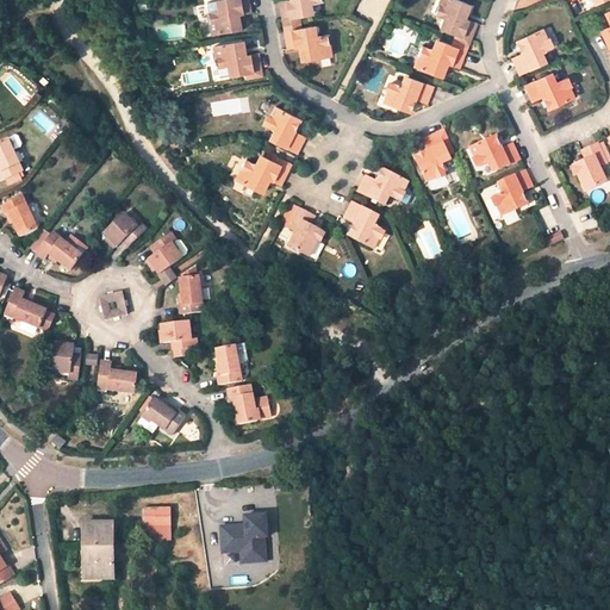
[(213,35),(240,30),(237,16),(241,14),(253,12),(253,10),(250,0),(221,0),(223,11),(219,12),(210,13),(213,35)]
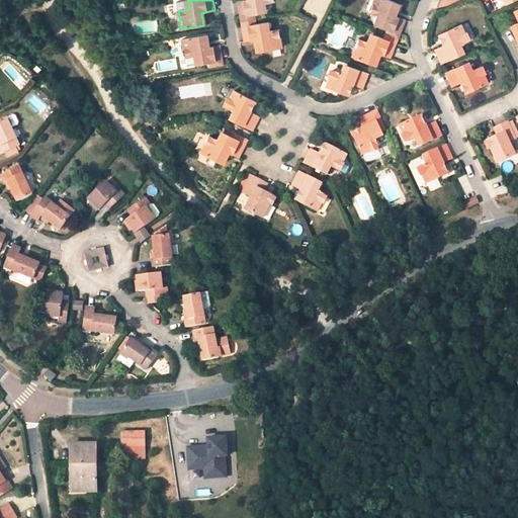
[(274,0),(248,0),(238,2),(238,4),(240,16),(255,14),(263,12),(262,3),(266,2),(274,1),(274,0)]
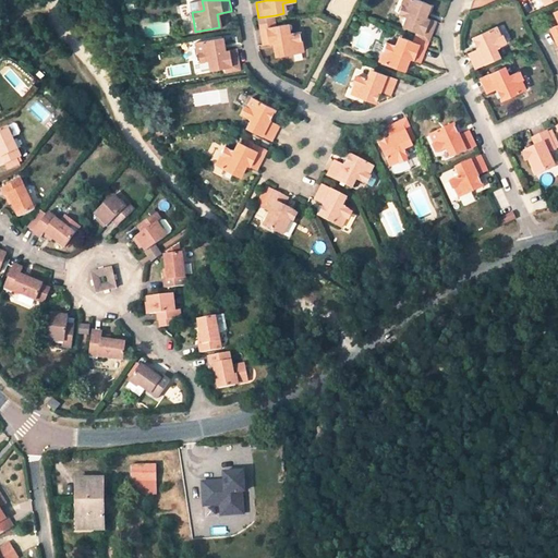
[(402,17),(403,15),(397,13),(400,0),(393,0),(389,13),(402,17)]
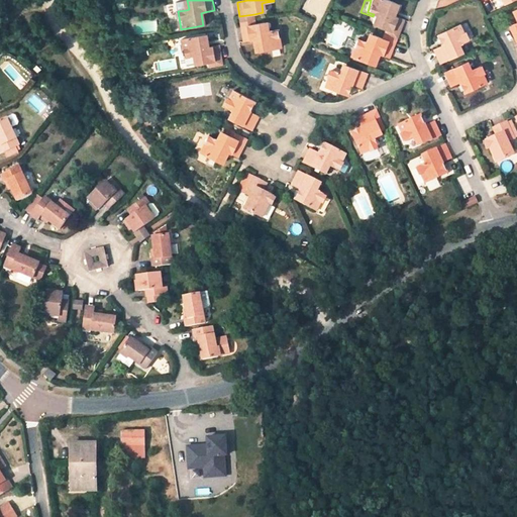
[(393,15),(397,4),(387,0),(374,0),(370,11),(378,15),(381,16),(378,25),(387,29),(399,34),(404,22),(405,20),(396,16),(393,15)]
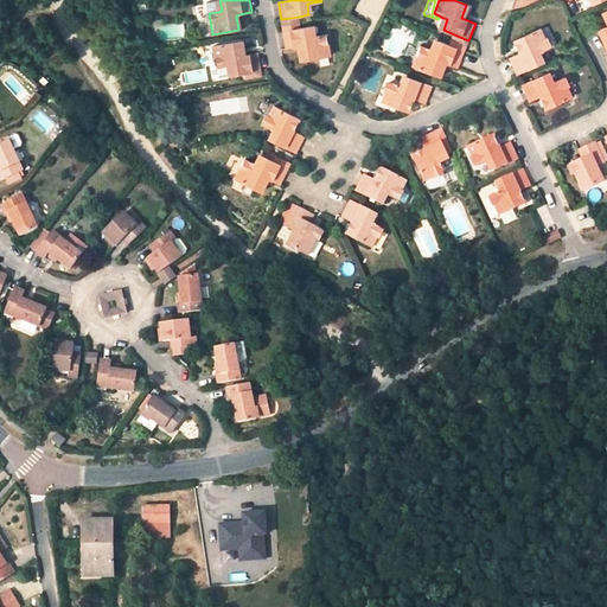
[(299,17),(281,19),(282,26),(300,23),(299,17)]
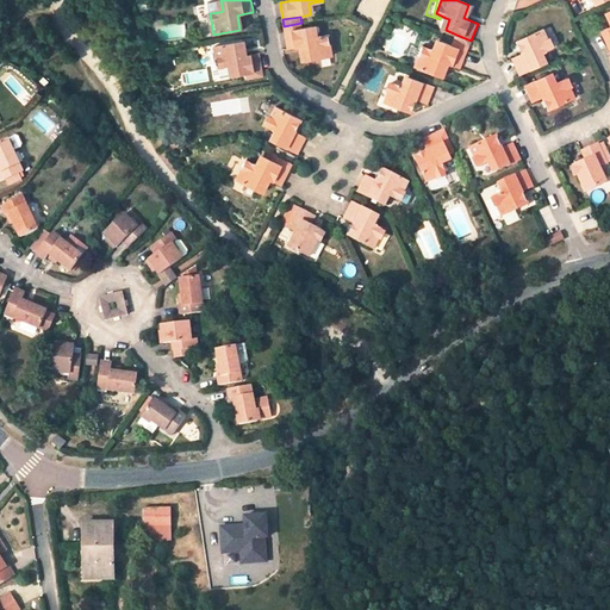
[(332,56),(329,36),(319,37),(315,38),(312,26),(303,29),(285,31),(287,47),(287,49),(300,47),(303,61),(332,56)]
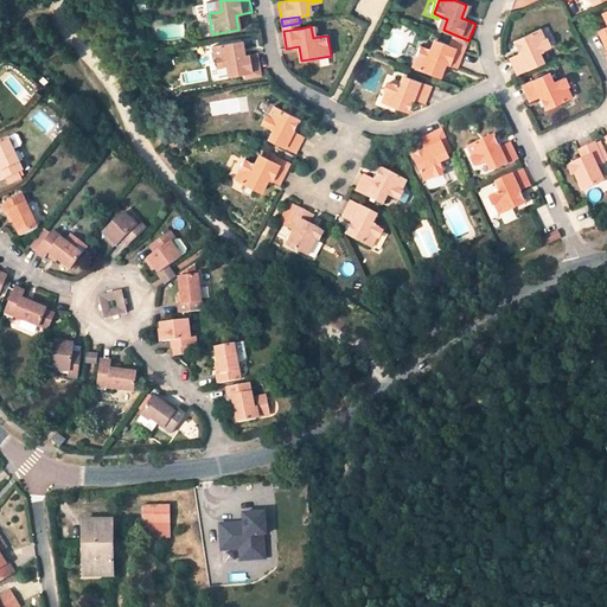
[(550,48),(541,29),(515,40),(529,70),(542,64),(537,53),(541,52),(550,48)]
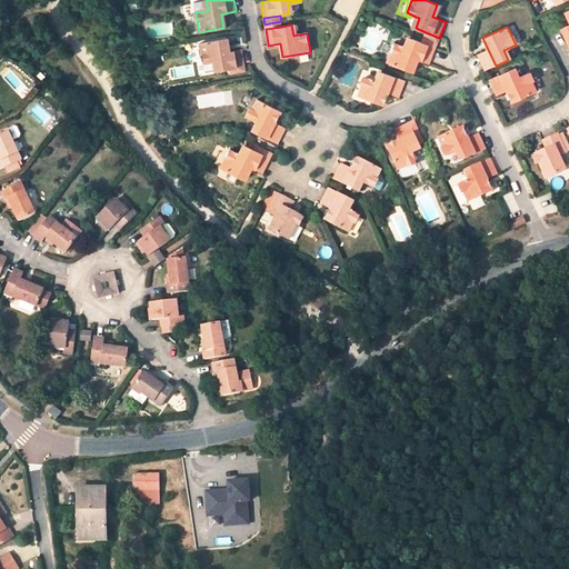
[(437,42),(439,38),(426,32),(425,37),(437,42)]
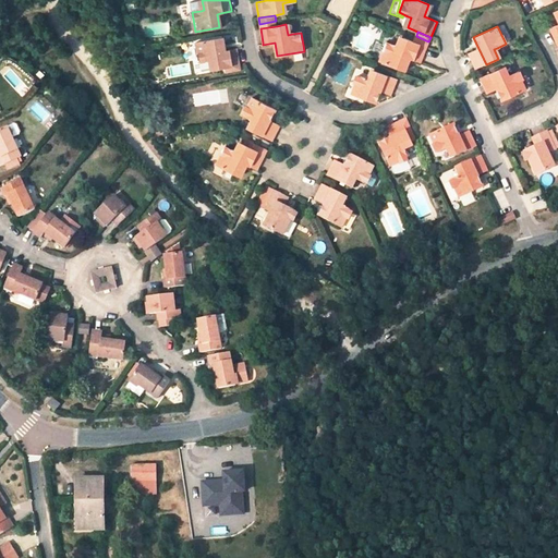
[(413,41),(427,47),(428,41),(416,36),(413,41)]
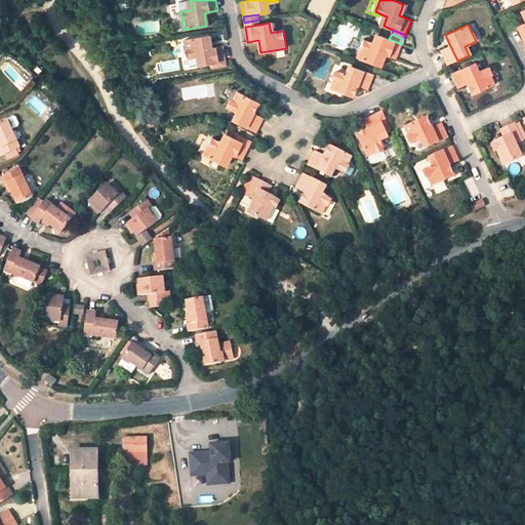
[(373,43),(365,40),(358,56),(379,65),(384,53),(387,54),(396,58),(402,44),(389,39),(379,35),(376,44),(373,43)]
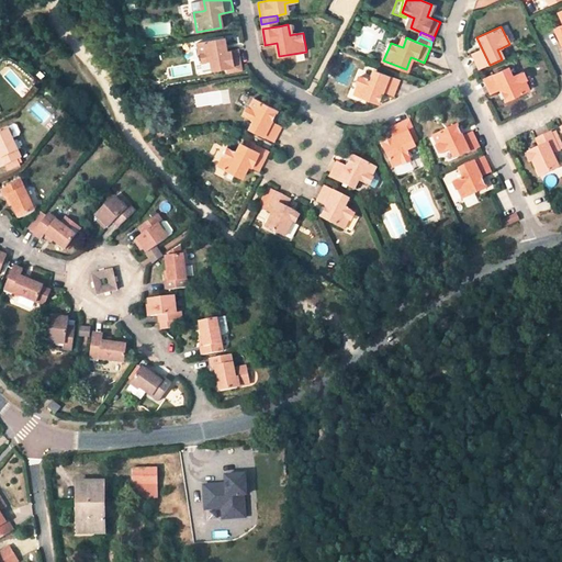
[(224,52),(223,38),(199,43),(201,63),(211,60),(214,60),(215,70),(227,68),(242,66),(239,52),(239,49),(228,51),(224,52)]
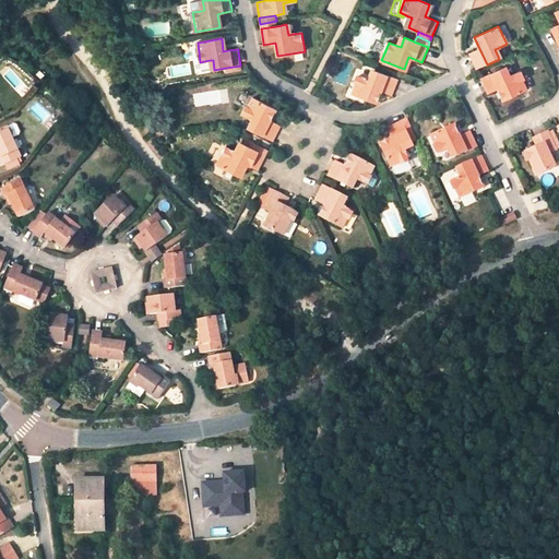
[(503,68),(491,73),(503,100),(527,90),(520,72),(511,75),(508,78),(503,68)]
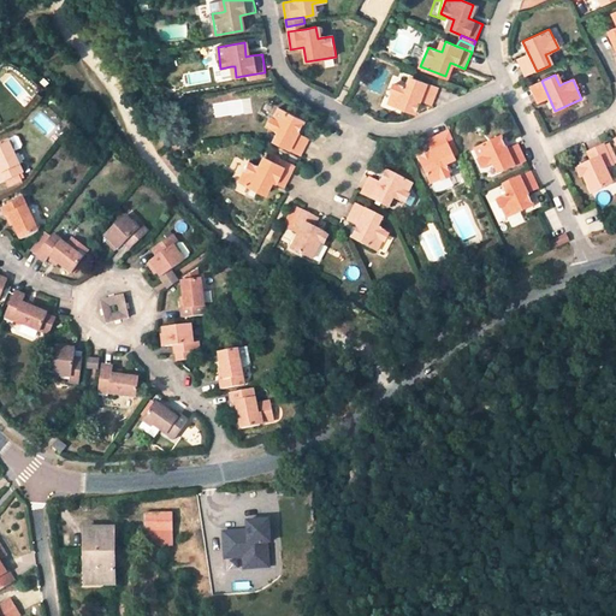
[(389,102),(415,113),(421,100),(432,105),(433,102),(439,88),(413,78),(408,88),(404,87),(396,83),(389,102)]
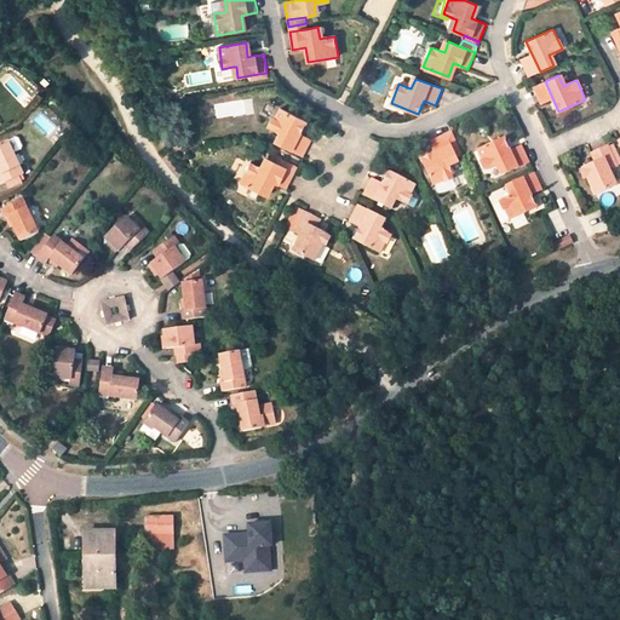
[(299,135),(306,122),(280,108),(270,127),(280,132),(283,133),(279,143),(303,156),(309,143),(311,141),(299,135)]
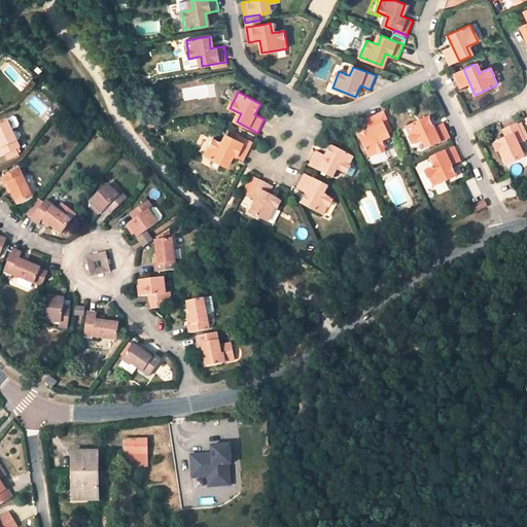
[(369,159),(385,151),(381,142),(380,140),(388,136),(378,115),(369,119),(365,121),(370,130),(358,135),(369,159)]
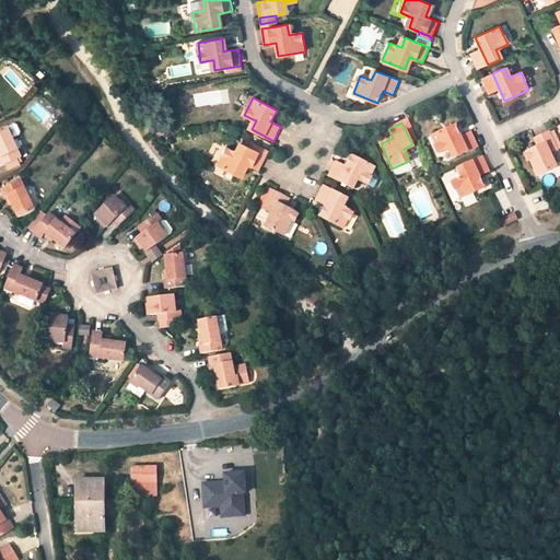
[(462,137),(456,125),(431,137),(440,154),(447,150),(451,149),(455,158),(478,147),(471,132),(462,137)]
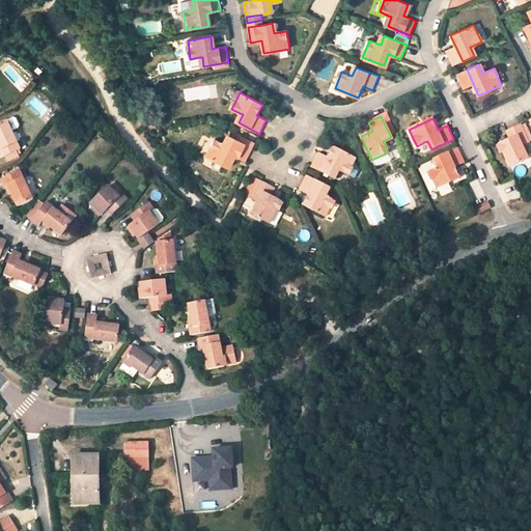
[(0,123),(0,143),(2,149),(0,149),(0,154),(2,158),(5,157),(11,154),(12,158),(18,156),(17,151),(20,150),(7,120),(0,123)]
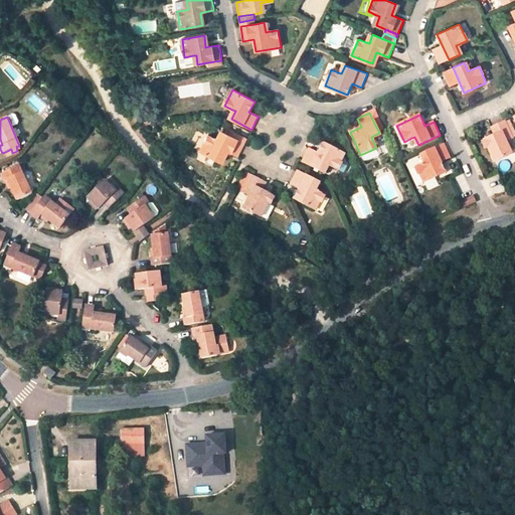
[(494,162),(513,154),(507,141),(513,138),(506,121),(494,127),(492,128),(495,135),(484,140),(494,162)]
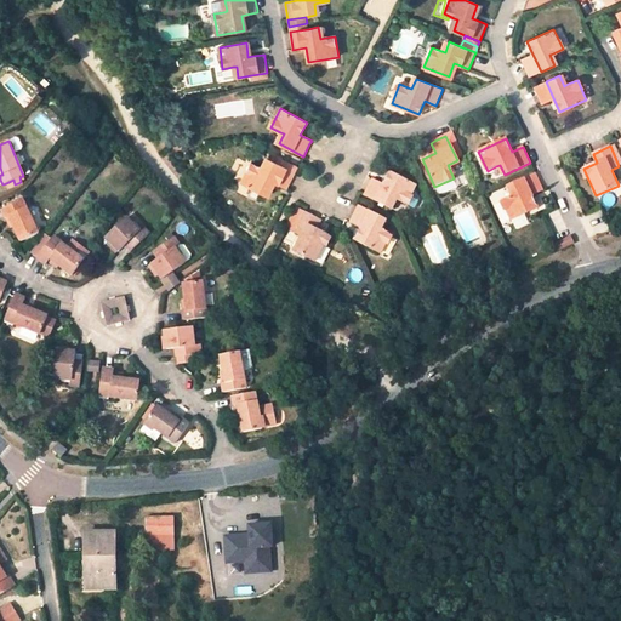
[(295,172),(297,166),(284,159),(280,165),(295,172)]
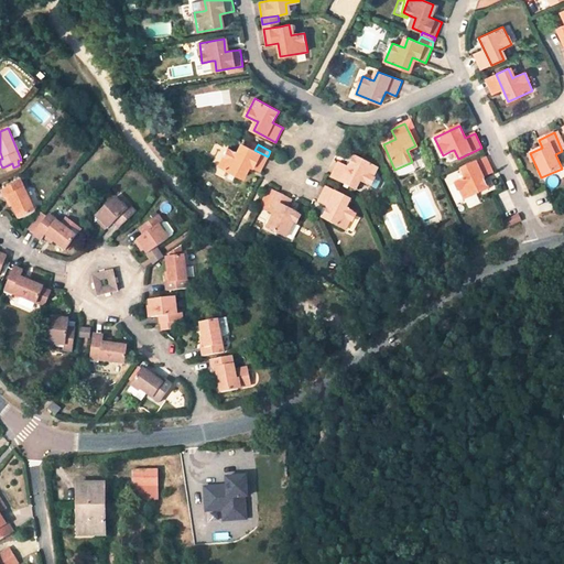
[(250,166),(260,172),(261,169),(268,156),(255,150),(245,145),(240,154),(236,153),(228,149),(220,165),(242,176),(248,165),(250,166)]
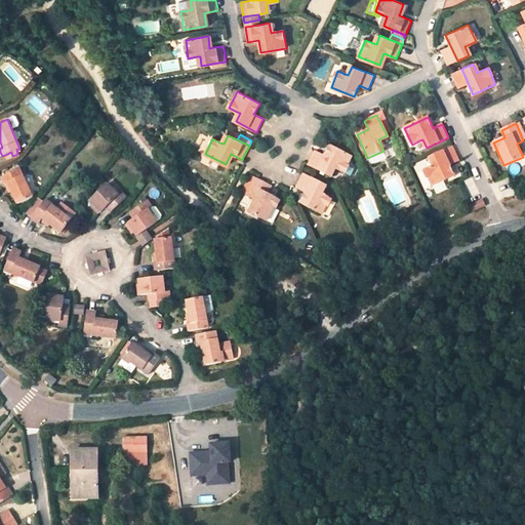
[(347,166),(352,157),(329,146),(324,157),(315,152),(313,155),(308,165),(329,176),(333,167),(336,169),(344,172),(347,166)]
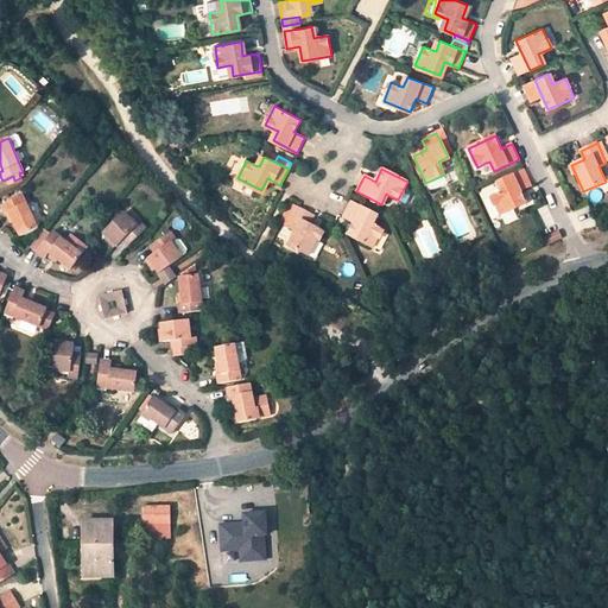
[(531,187),(524,170),(500,182),(504,191),(500,194),(492,197),(500,216),(526,204),(520,191),(531,187)]
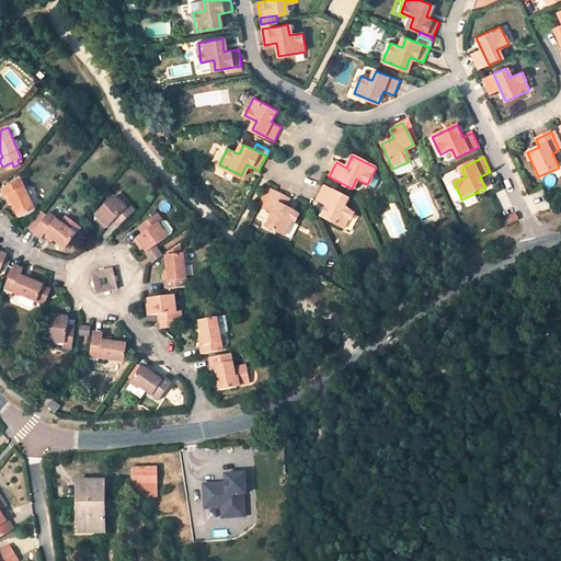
[(448,183),(459,178),(456,170),(445,174),(448,183)]
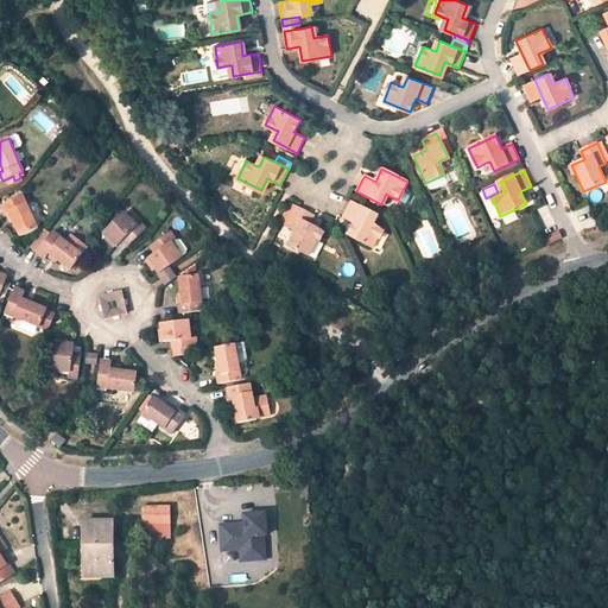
[(398,200),(411,207),(415,198),(401,192),(398,200)]
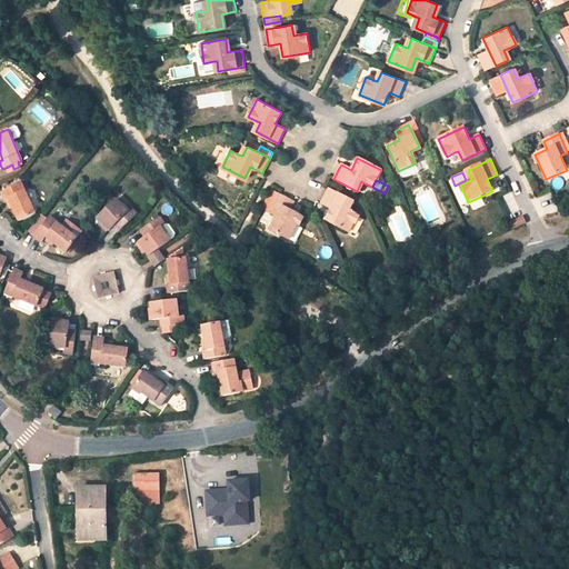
[(20,222),(37,215),(21,183),(2,192),(6,200),(9,199),(20,222)]
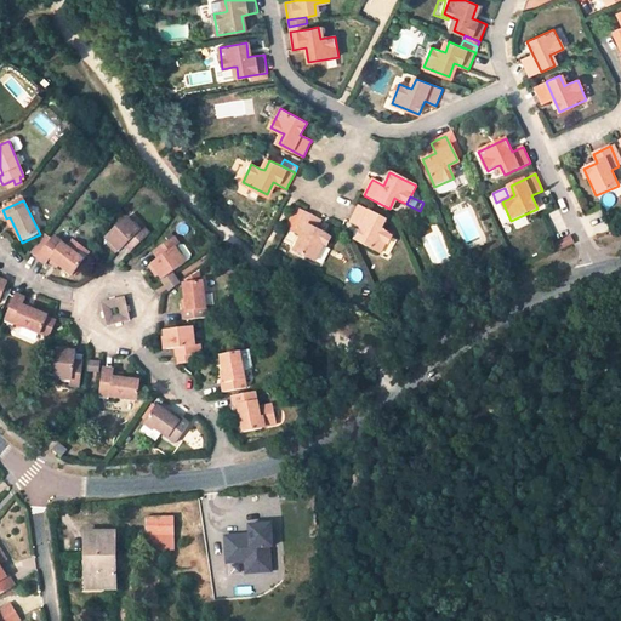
[(381,255),(391,235),(379,229),(383,220),(359,206),(353,218),(351,222),(362,228),(355,240),(381,255)]
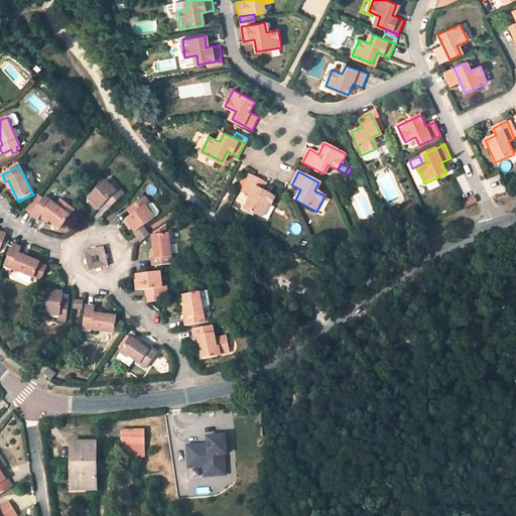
[(262,218),(273,196),(263,191),(266,183),(264,182),(252,176),(244,192),(250,196),(244,209),(262,218)]
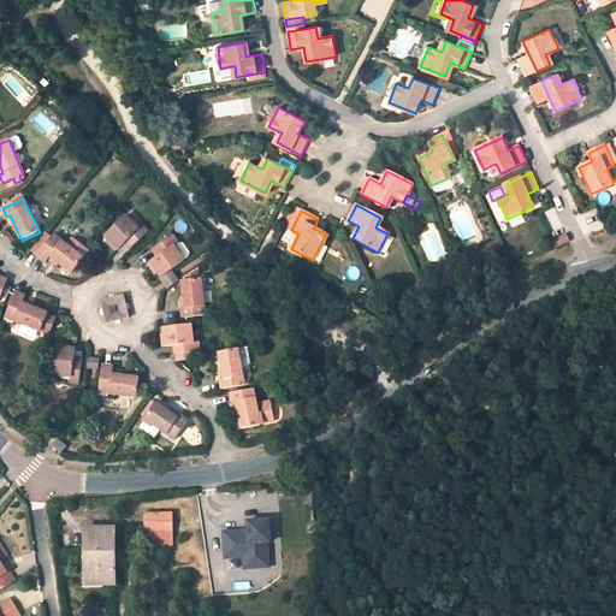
[(142,225),(138,230),(126,215),(105,236),(118,250),(124,246),(129,252),(149,232),(142,225)]
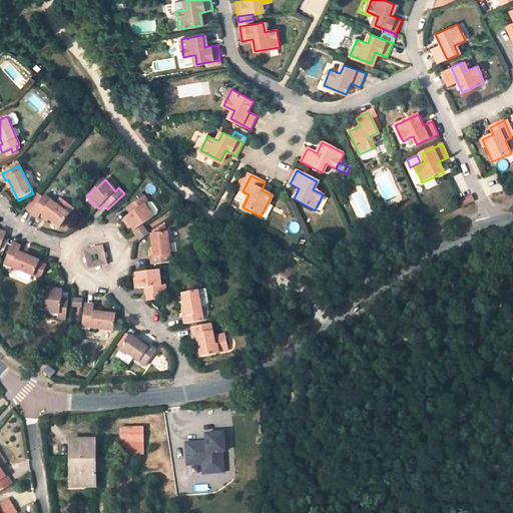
[(31,213),(43,197),(37,193),(25,209),(31,213)]
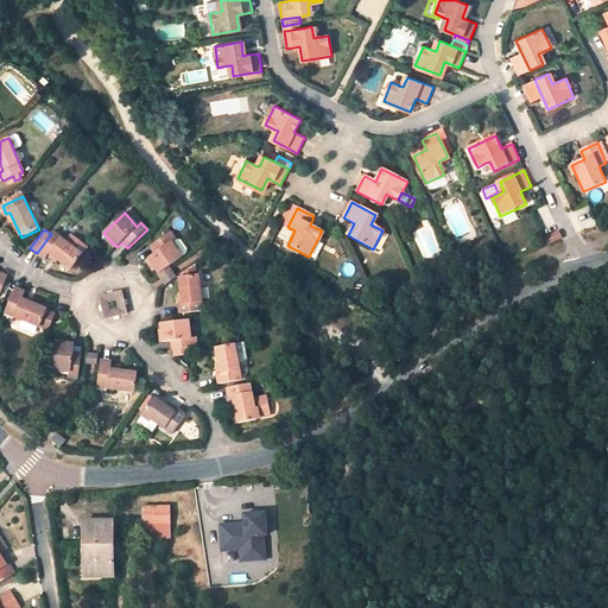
[(559,230),(545,238),(549,245),(563,238),(559,230)]
